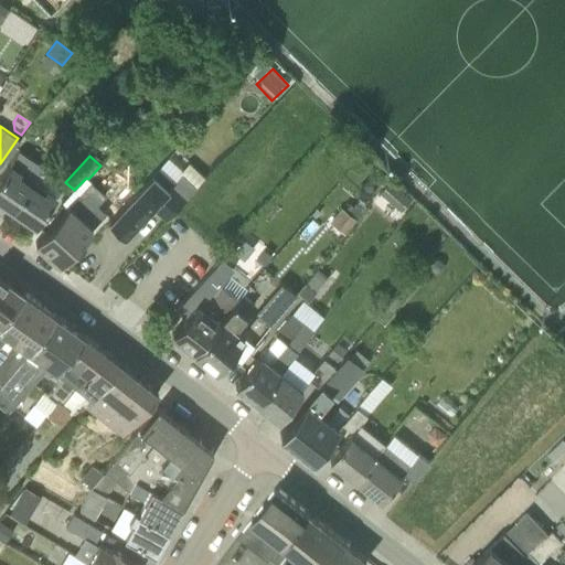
[(166,220),(188,196),(195,189),(164,161),(109,221),(126,236),(152,208),(166,220)]
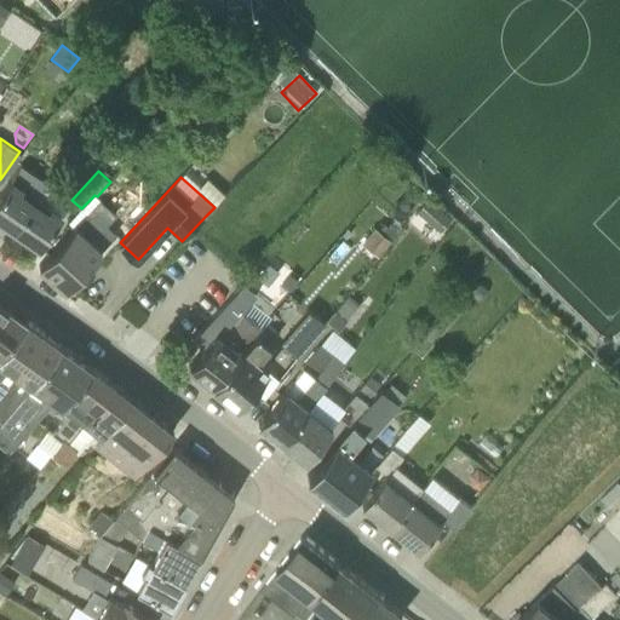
[(0,218),(15,229),(35,197),(23,189),(24,187),(12,179),(0,196),(0,218)]
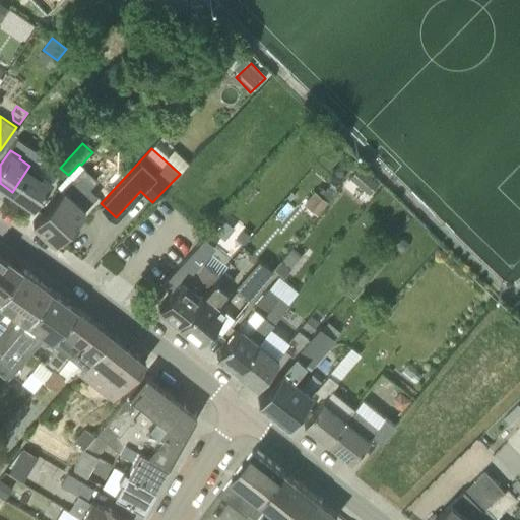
[(29,166),(12,192),(34,206),(58,167),(39,153),(30,166),(29,166)]
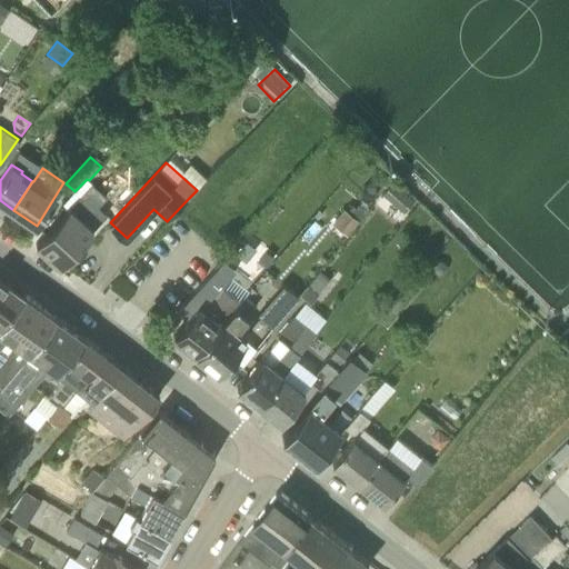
[(386,196),(402,210),(406,212),(417,199),(395,180),(383,193),(386,196)]
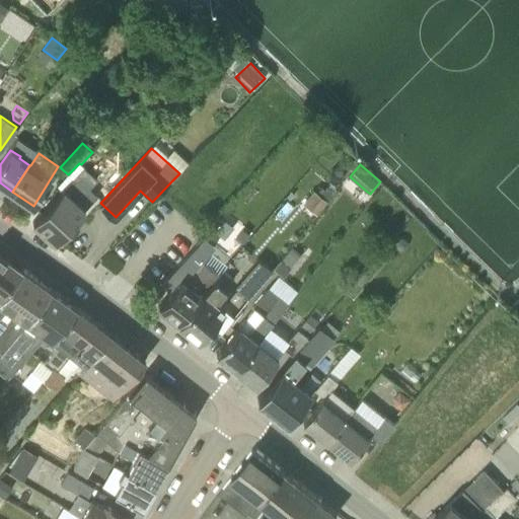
[(54,243),(61,236),(98,196),(90,189),(97,180),(83,167),(31,223),(54,243)]
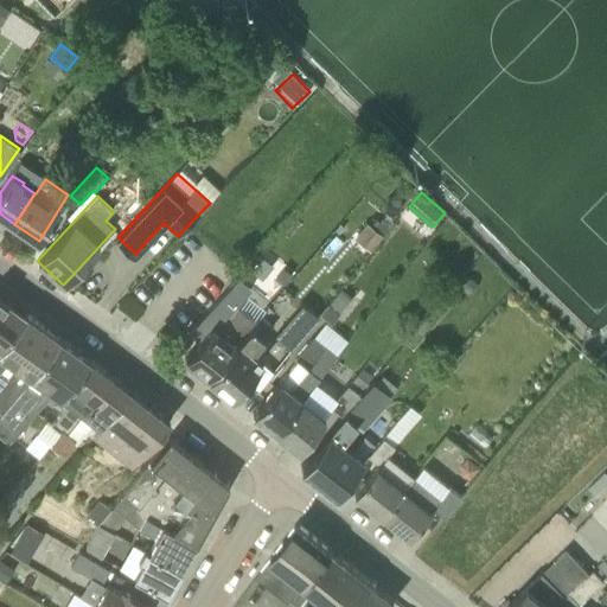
[(370,251),(383,235),(366,223),(353,238),(370,251)]
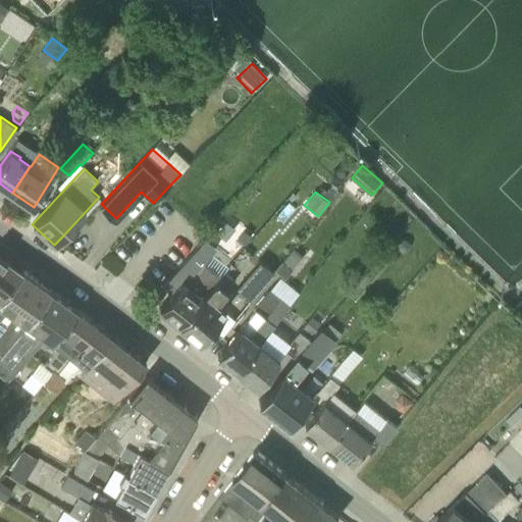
[(238,240),(245,245),(251,236),(245,230),(238,240)]
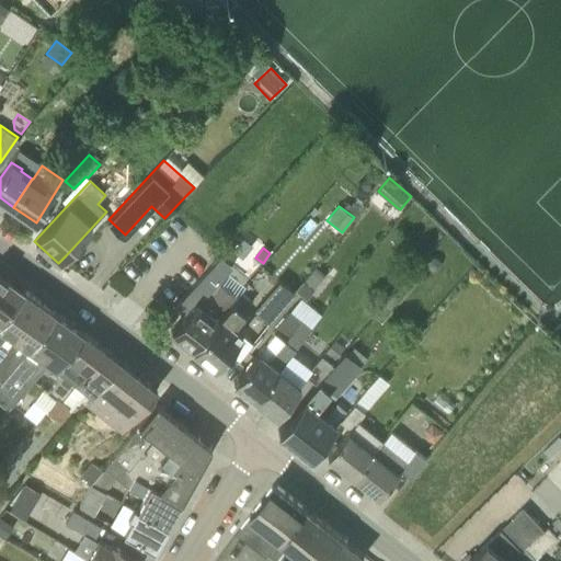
[(431,264),(431,265),(431,266),(431,267),(432,267),(432,268),(433,268),(433,270),(434,270),(435,270),(436,270),(437,270),(438,268),(439,268),(439,267),(441,267),(441,266),(441,265),(441,264),(441,263),(441,262),(439,262),(439,261),(438,261),(438,260),(437,260),(436,260),(435,259),(435,260),(434,260),(433,260),(432,261),(431,262),(431,263),(431,264)]
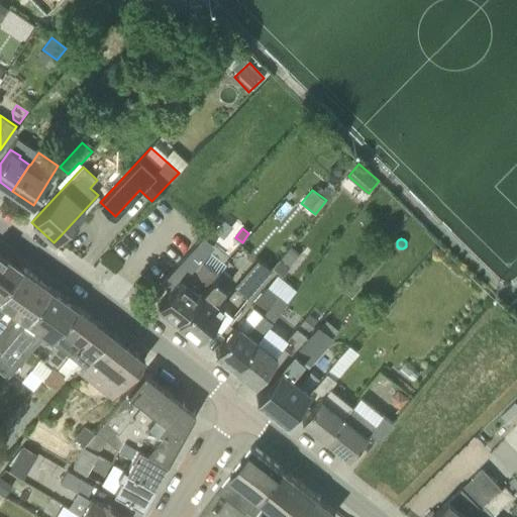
[(299,252),(291,245),(281,259),(289,265),(299,252)]
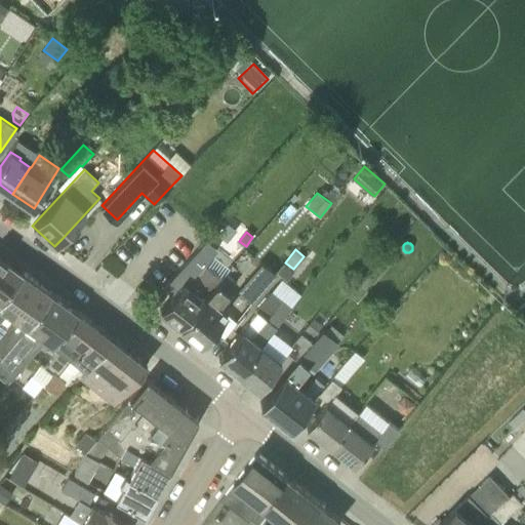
[(0,296),(22,271),(0,255),(0,296)]
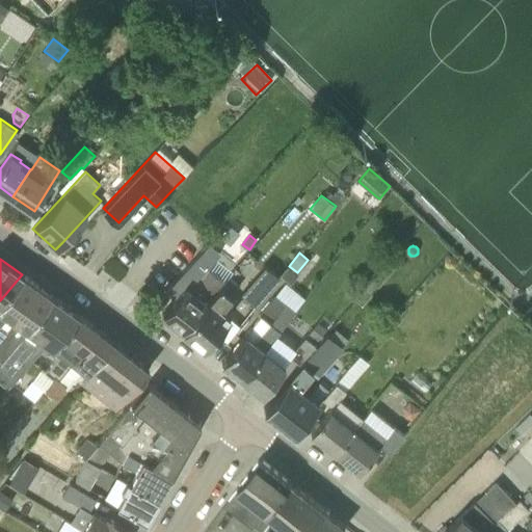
[(256,306),(280,276),(265,265),(241,294),(256,306)]
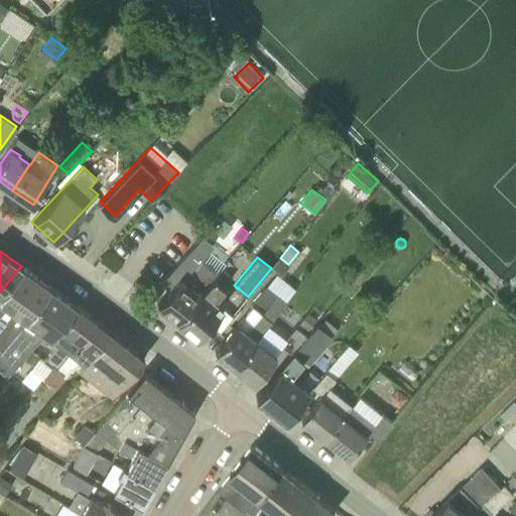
[(177,321),(218,273),(201,259),(187,275),(183,272),(158,303),(157,304),(177,321)]
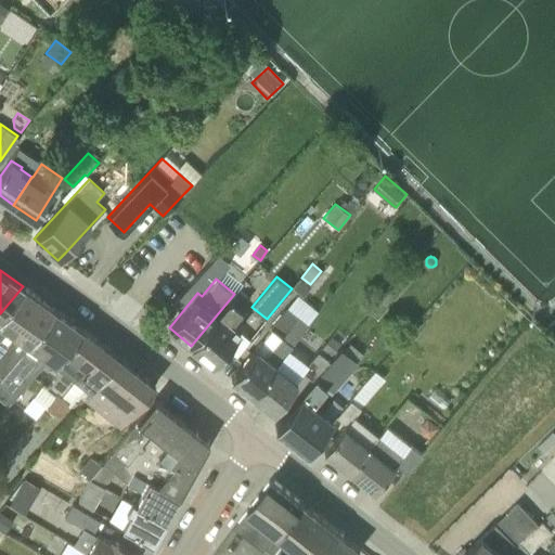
[(234,294),(191,346),(194,348),(193,350),(203,358),(204,356),(213,363),(214,362),(215,362),(239,332),(240,333),(243,331),(229,319),(233,320),(250,298),(240,289),(245,283),(244,283),(234,294)]
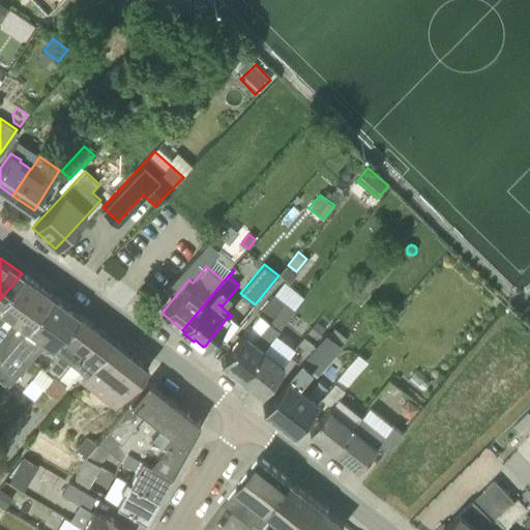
[(0,358),(26,326),(50,294),(22,273),(0,299),(0,358)]
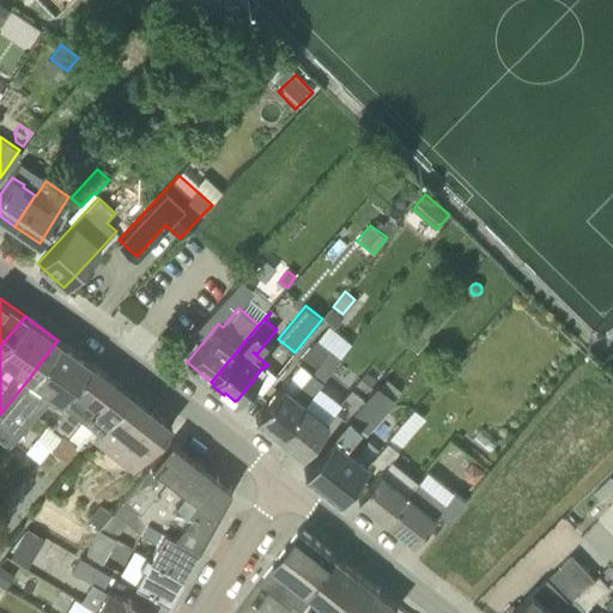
[(278,437),(323,382),(350,349),(337,339),(310,371),(298,362),(281,383),(256,417),(255,419),(278,437)]
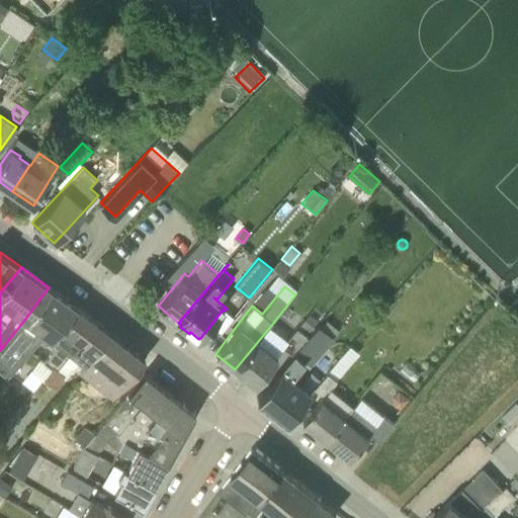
[(46,333),(69,301),(49,287),(25,319),(0,350),(0,373),(7,379),(37,342),(46,333)]
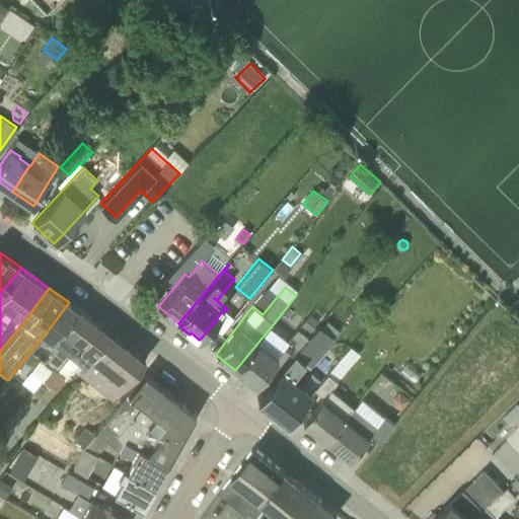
[(69,354),(95,321),(73,305),(69,302),(46,334),(38,343),(45,349),(52,340),(58,344),(45,361),(41,358),(31,370),(42,378),(52,367),(56,369),(69,354)]
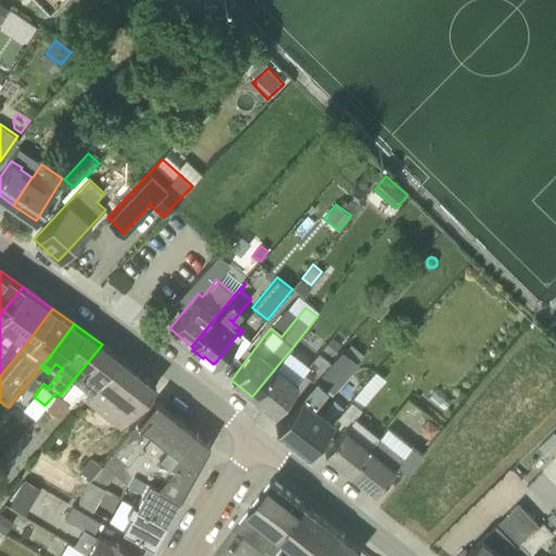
[(338,352),(313,382),(275,428),(307,453),(335,421),(327,415),(332,408),(320,397),(327,390),(332,394),(365,354),(351,343),(344,351),(341,348),(338,352)]
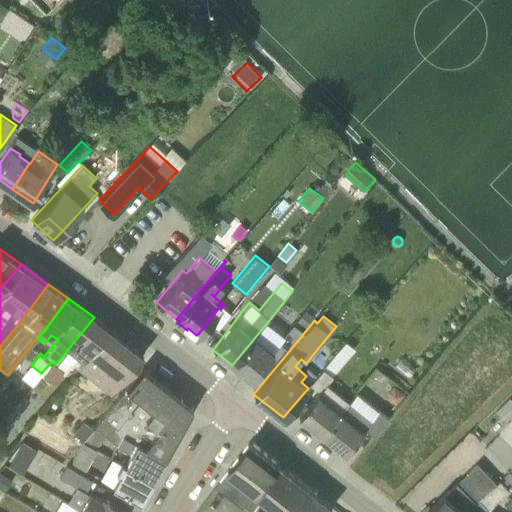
[(288,352),(311,324),(301,316),(278,344),(288,352)]
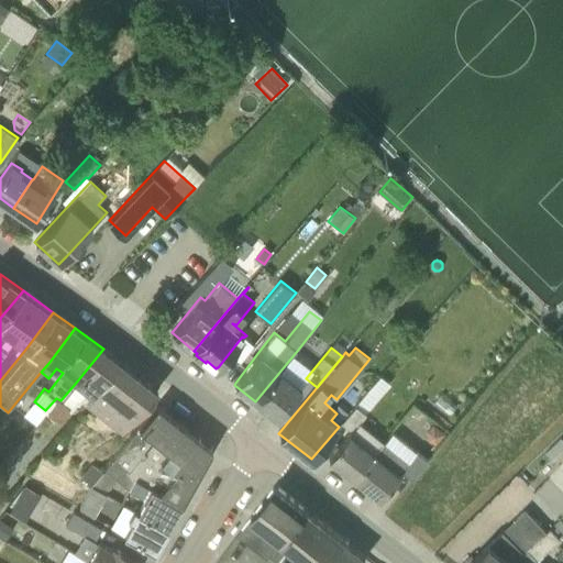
[(103,349),(75,384),(90,395),(118,361),(103,349)]
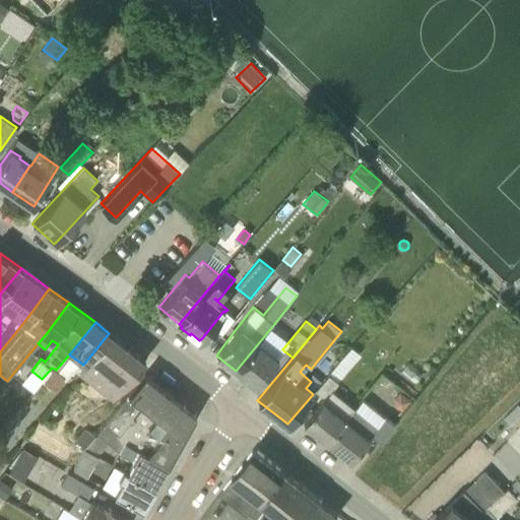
[(274,324),(236,371),(256,388),(279,360),(265,348),(280,329),(274,324)]
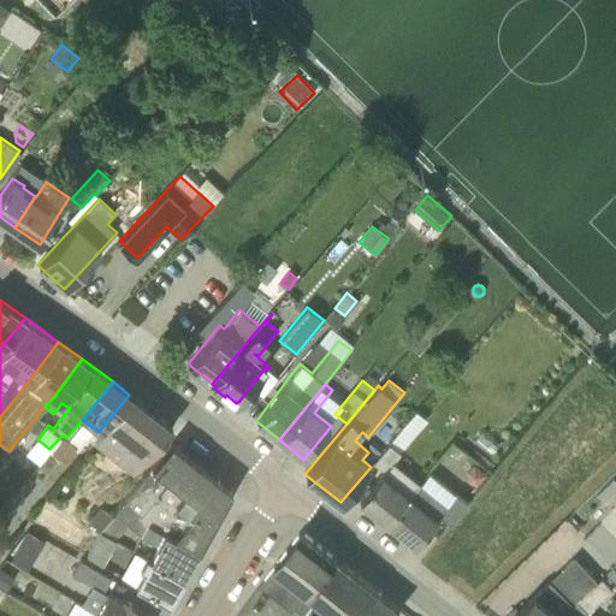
[(129,395),(99,432),(136,474),(172,427),(129,395)]
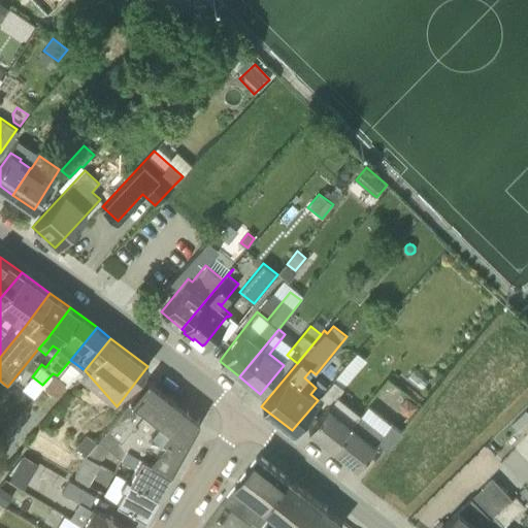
[(332,449),(359,415),(337,396),(357,372),(347,364),(320,398),(330,405),(327,406),(308,429),(332,449)]
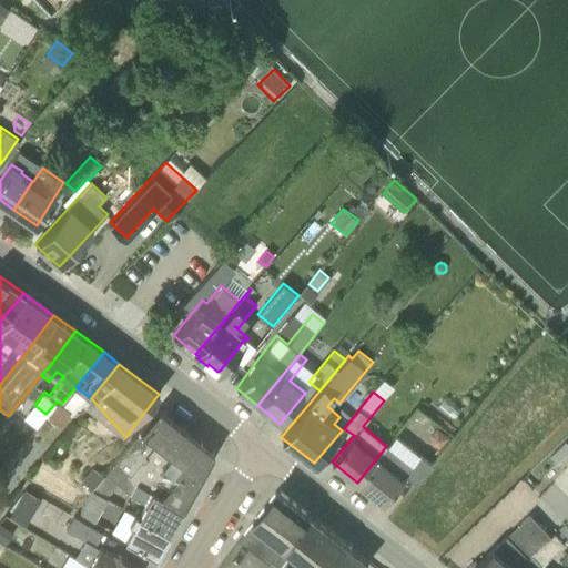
[(57,402),(46,414),(60,425),(69,414),(71,411),(61,404),(57,402)]
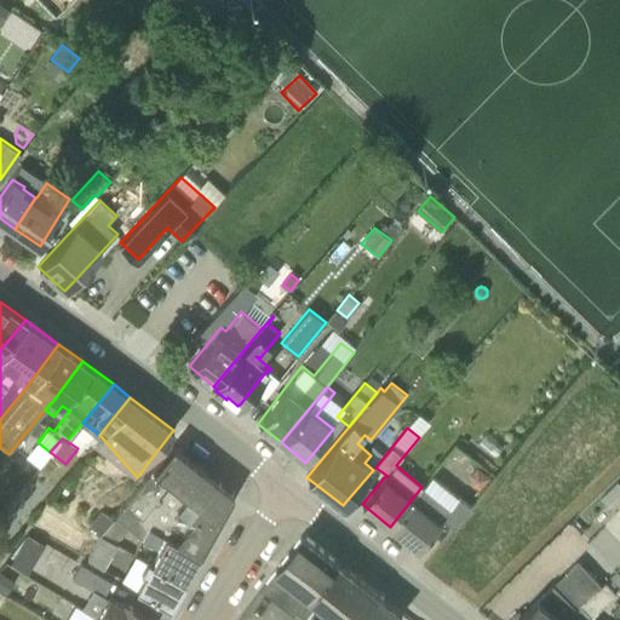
[(159,532),(201,555),(233,494),(173,446),(113,521),(99,537),(116,545),(128,529),(132,532),(142,540),(150,526),(158,533),(159,532)]
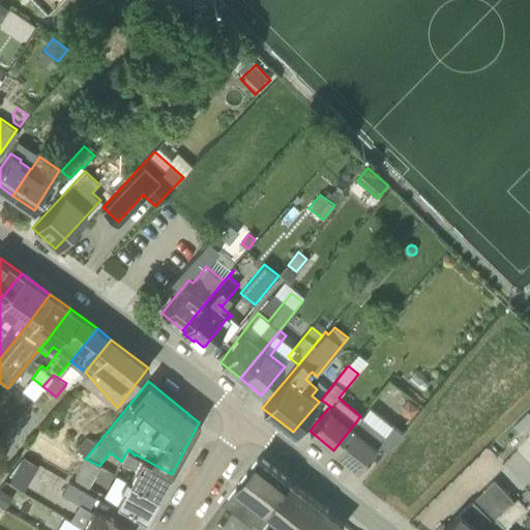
[(420,408),(408,399),(403,405),(404,413),(411,419),(420,408)]
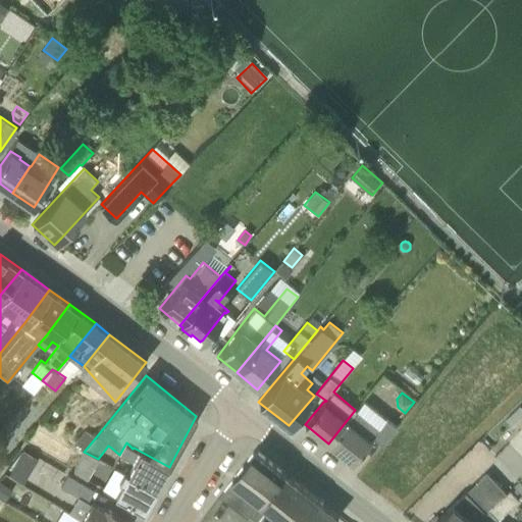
[(397,427),(387,419),(364,401),(356,410),(355,410),(328,444),(352,463),(372,437),(381,445),(397,427)]
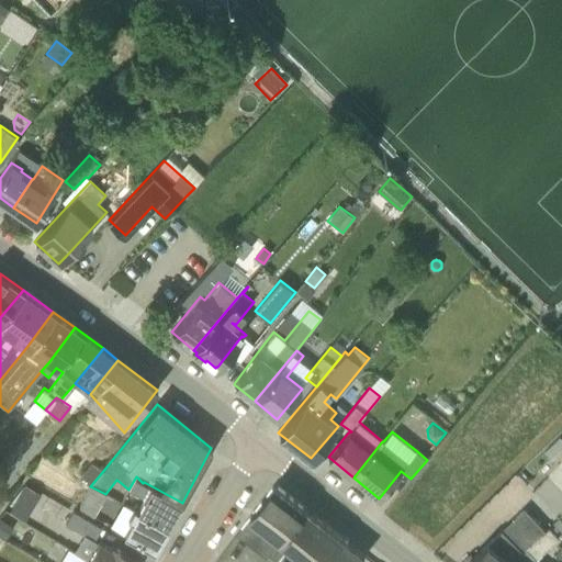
[(561,447),(561,437),(559,433),(543,447),(544,447),(552,457),(561,447)]
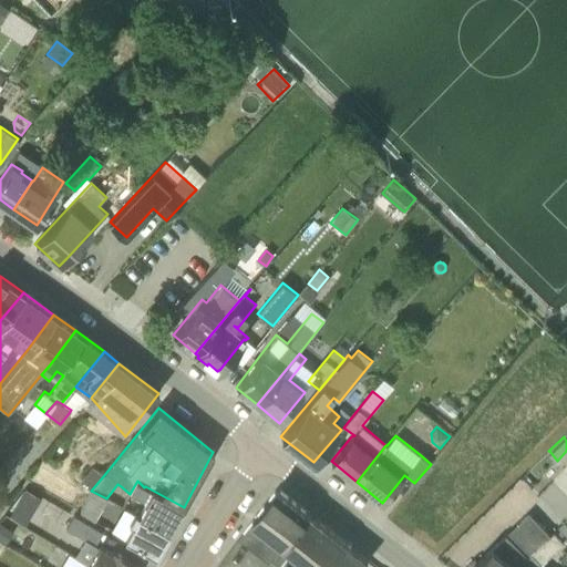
[(91,491),(103,476),(93,467),(81,482),(91,491)]
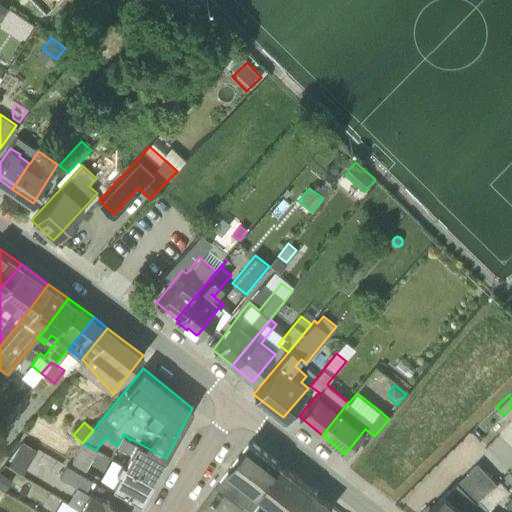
[(166,458),(131,439),(130,440),(124,434),(117,446),(129,456),(125,464),(154,480),(166,458)]
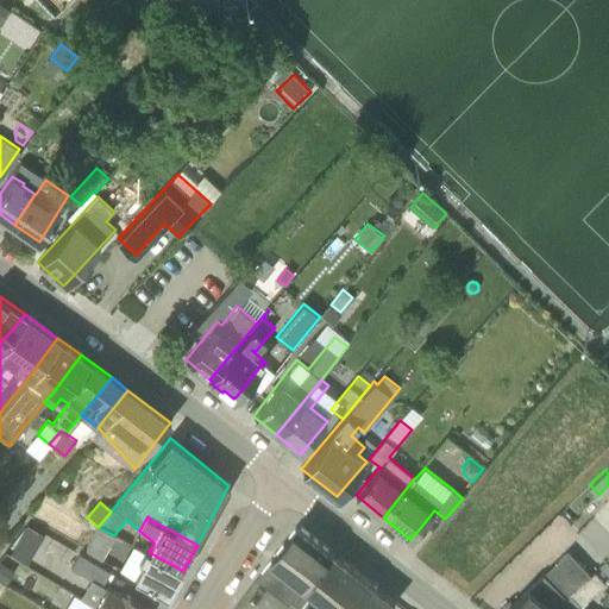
[(44,535),(29,526),(20,539),(36,548),(44,535)]
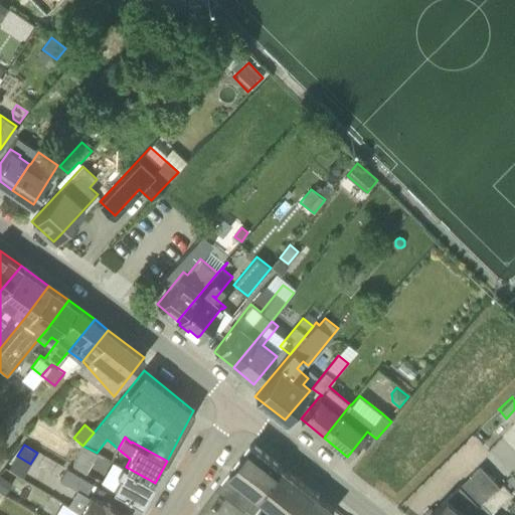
[(281,467),(251,445),(216,491),(243,512),(245,509),(247,510),(281,467)]
